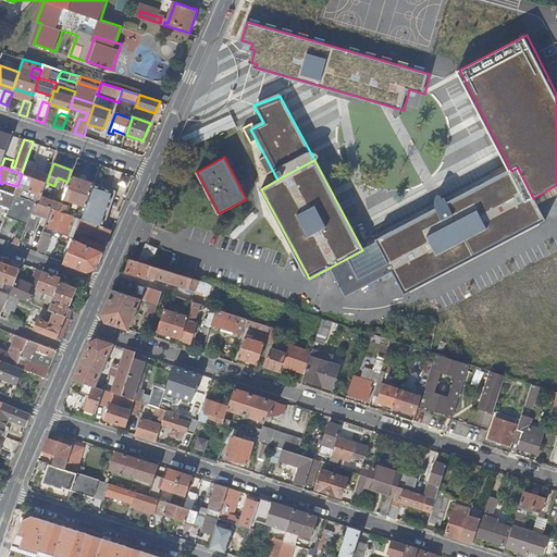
[(511,171),(376,240),(393,271),(405,295),(546,221),(533,198),(518,168),(511,171)]
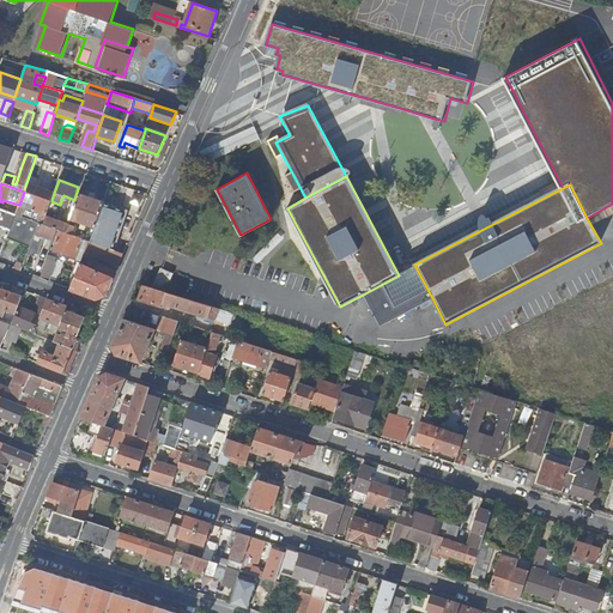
[(40,223),(43,224),(46,216),(47,213),(50,205),(52,201),(52,200),(32,194),(32,192),(24,189),(24,192),(19,205),(17,211),(38,218),(37,222),(40,223)]
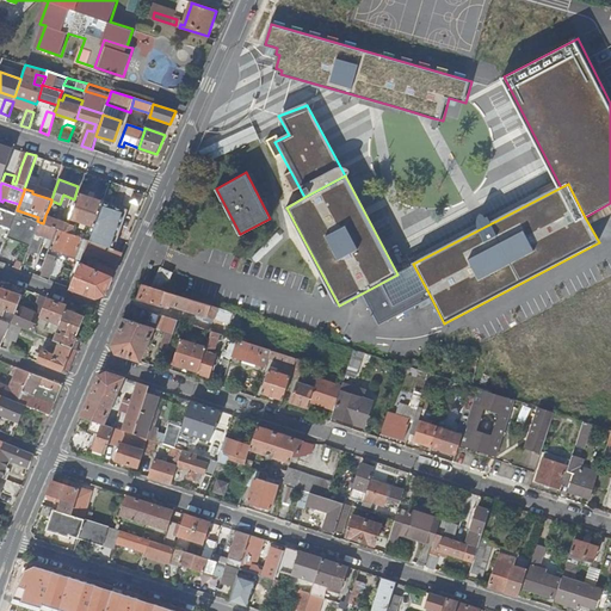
[(91,226),(96,227),(103,205),(104,202),(79,193),(73,211),(72,215),(71,218),(91,226)]
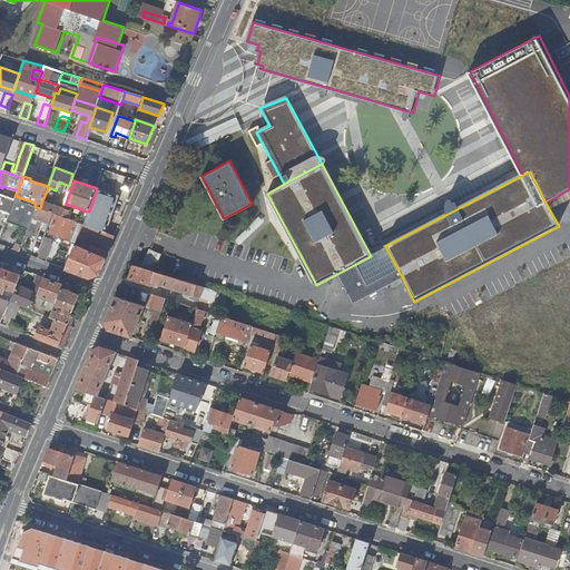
[(96,192),(89,212),(108,218),(116,198),(96,192)]
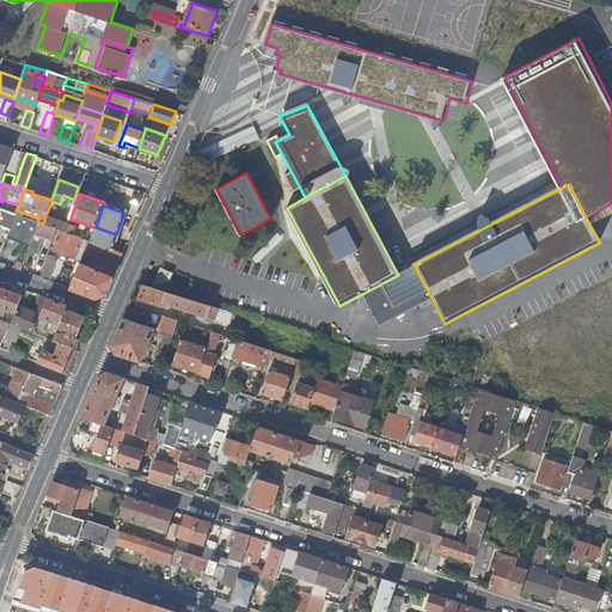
[(0,226),(4,227),(5,225),(12,227),(17,214),(16,214),(0,208),(0,226)]
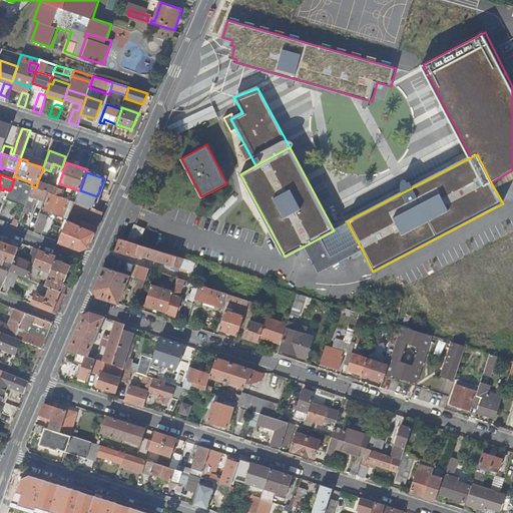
[(31,185),(14,179),(10,190),(6,198),(25,205),(26,203),(33,186),(31,185)]
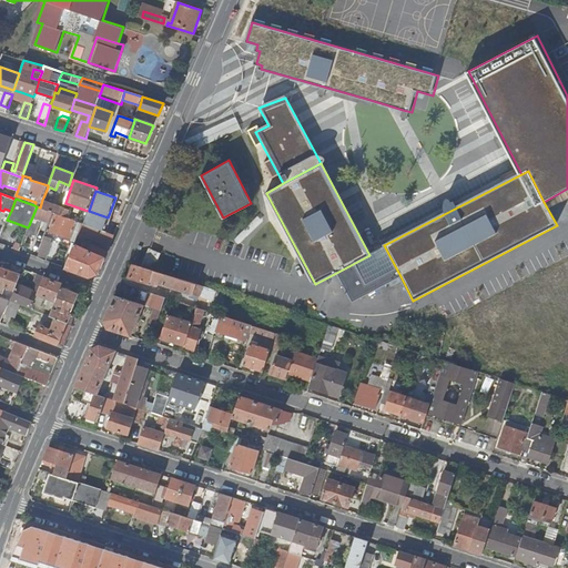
[(53,213),(57,214),(61,215),(63,208),(42,200),(40,208),(53,213)]
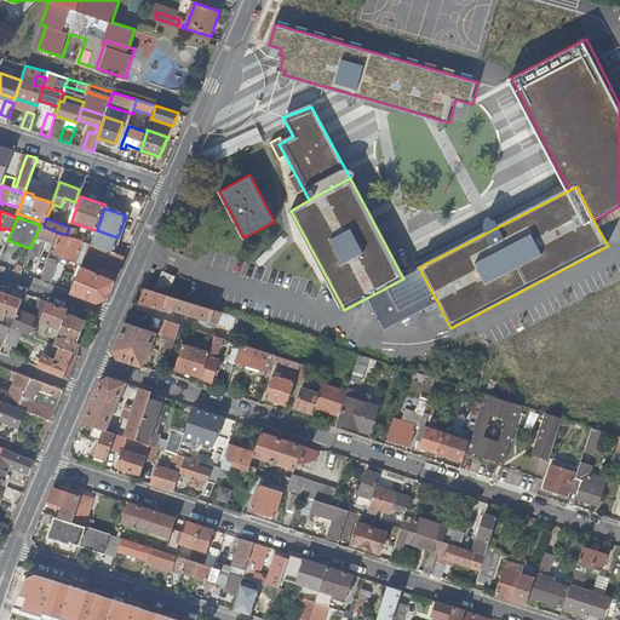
[(30,248),(28,257),(35,260),(40,247),(44,239),(50,241),(49,246),(52,247),(58,233),(44,227),(40,225),(32,246),(30,248)]
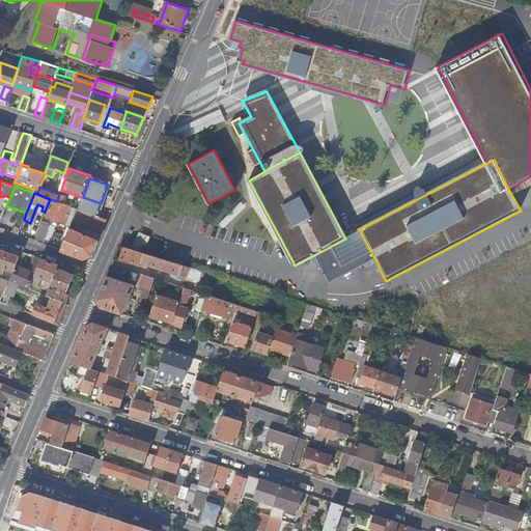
[(87,213),(95,216),(100,205),(82,199),(80,206),(79,208),(79,210),(87,213)]
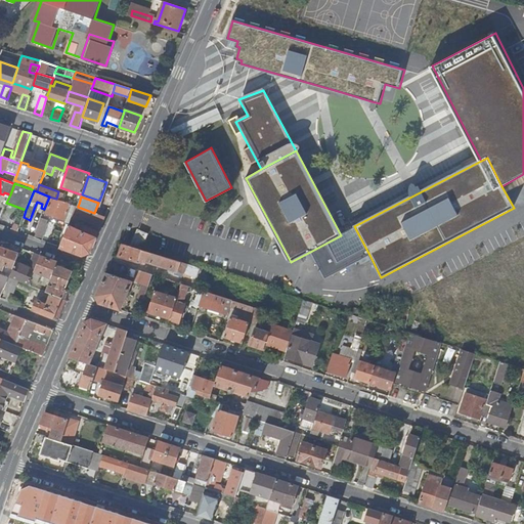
[(63,222),(71,204),(56,199),(52,198),(45,215),(63,222)]
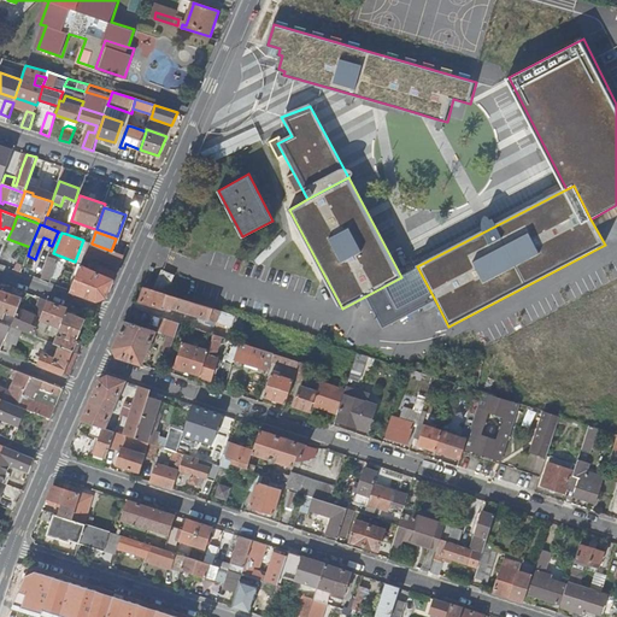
[(119,268),(124,256),(118,253),(115,252),(111,251),(101,247),(92,244),(89,242),(84,254),(119,268)]
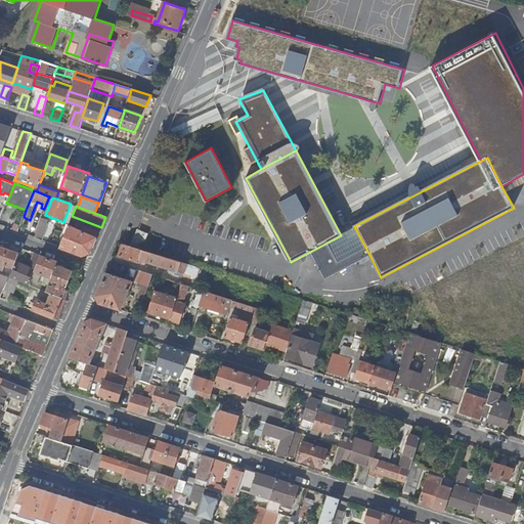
[(11,229),(17,232),(23,218),(16,216),(11,229)]
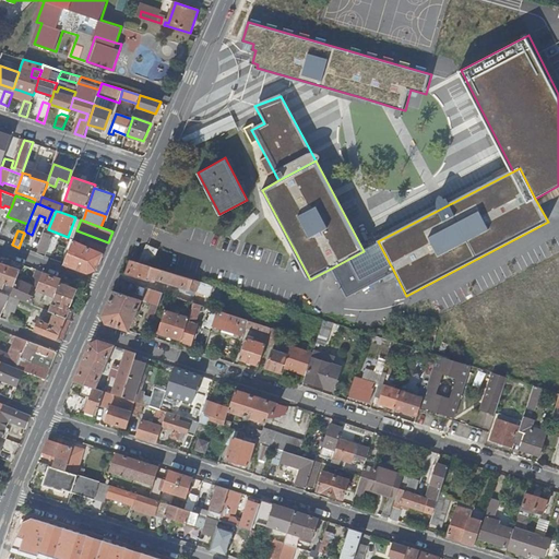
[(37,254),(43,257),(50,238),(43,235),(37,254)]
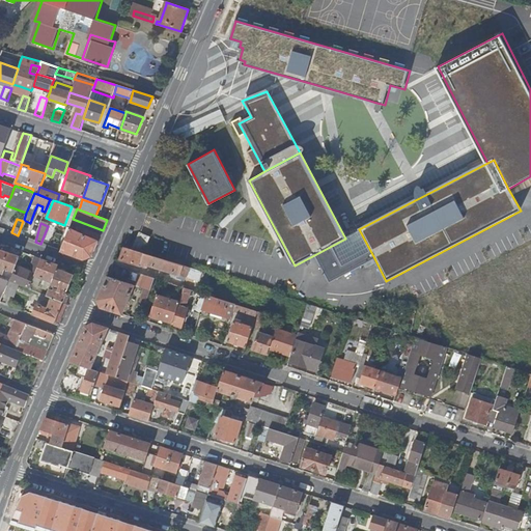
[(90,256),(100,236),(84,229),(82,234),(73,230),(74,227),(71,225),(60,251),(83,259),(90,256)]
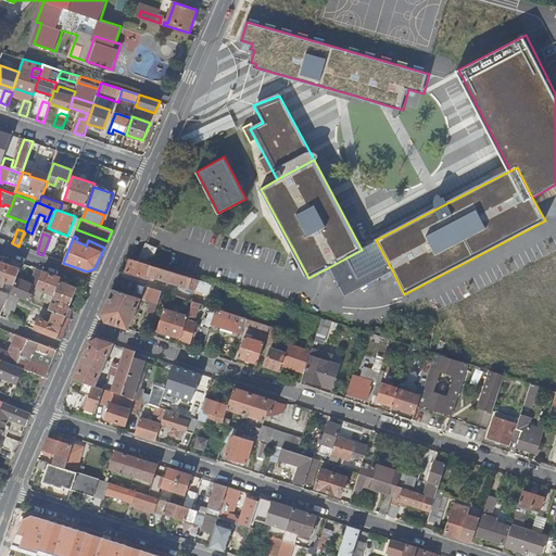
[(392,270),(376,240),(362,250),(327,268),(341,297),(392,270)]
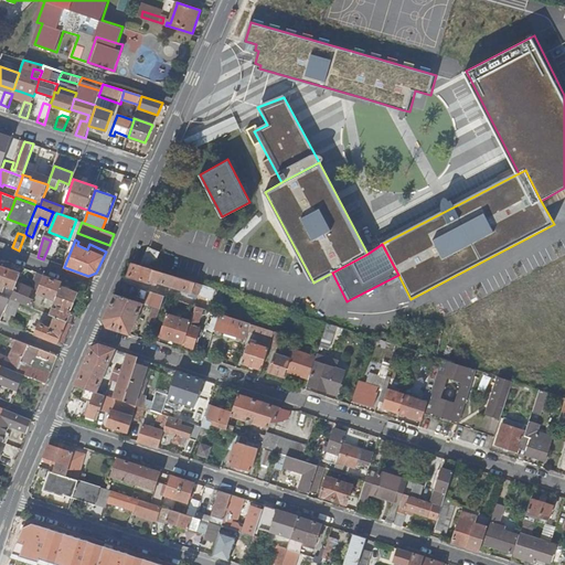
[(140,265),(152,268),(159,252),(149,247),(148,246),(140,265)]
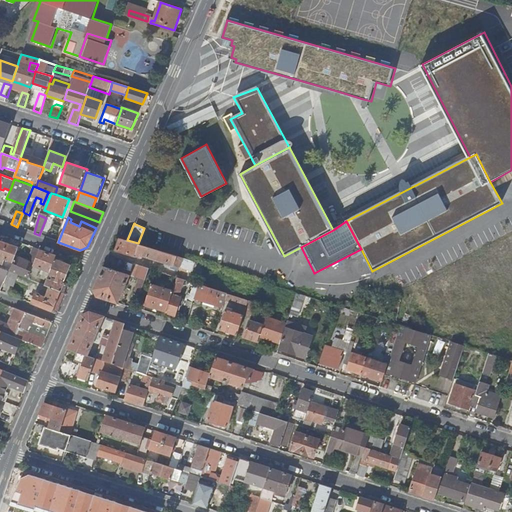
[(127,240),(120,238),(116,249),(141,257),(141,255),(180,267),(183,257),(138,243),(127,240)]
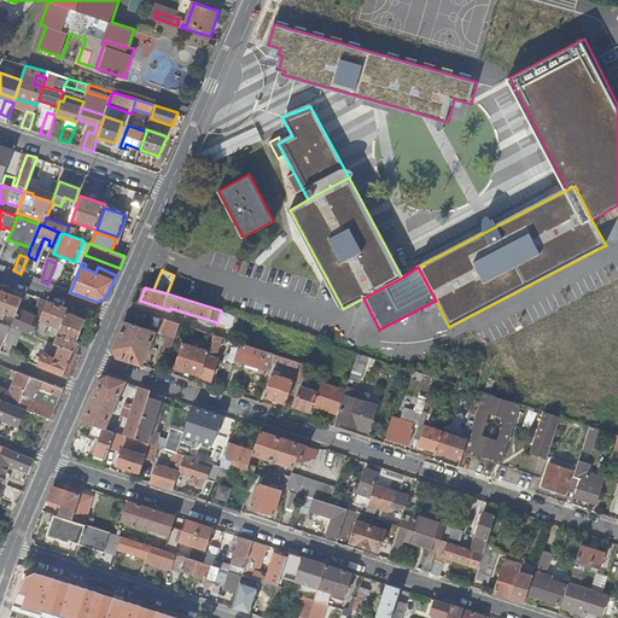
[(23,299),(0,290),(0,309),(16,316),(23,299)]
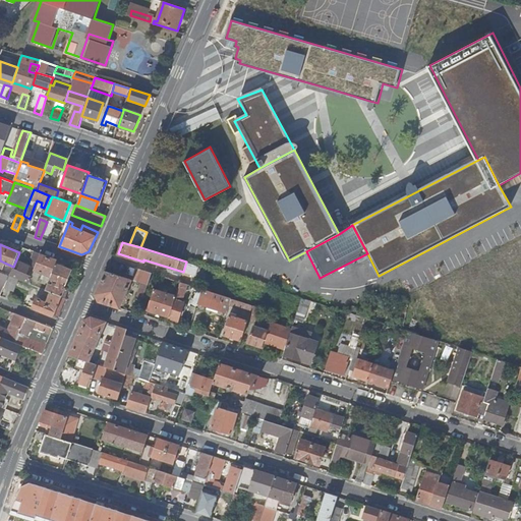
[(35,270),(41,253),(35,251),(29,267),(34,269),(35,270)]
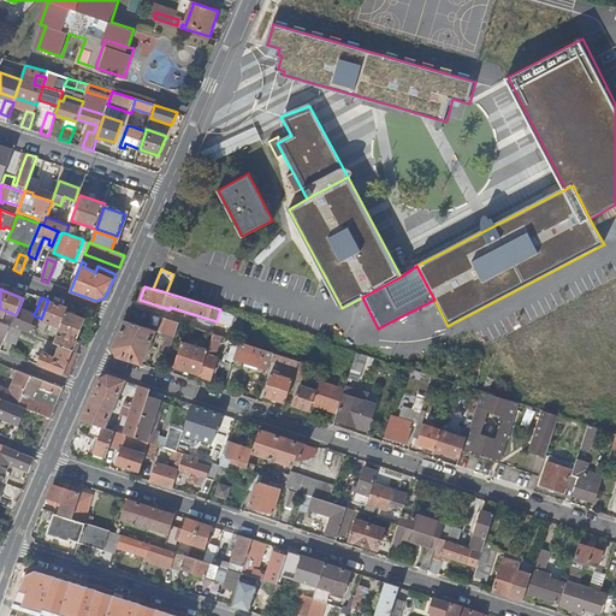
[(17,329),(18,327),(24,312),(27,313),(31,301),(23,298),(16,315),(15,319),(12,326),(17,329)]
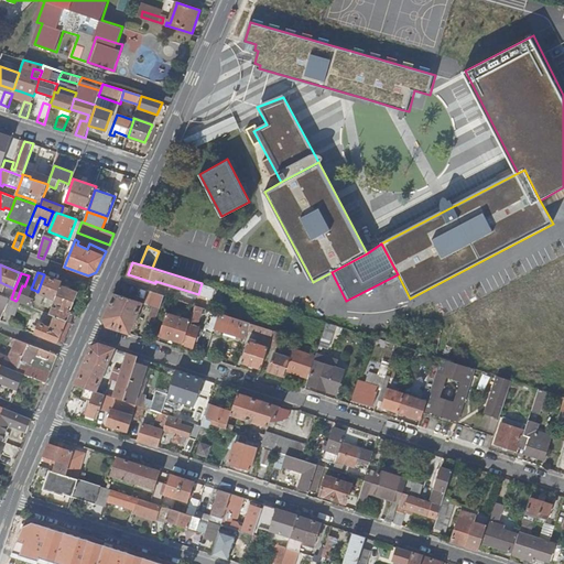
[(61,286),(62,282),(44,274),(38,292),(38,293),(55,300),(61,286)]
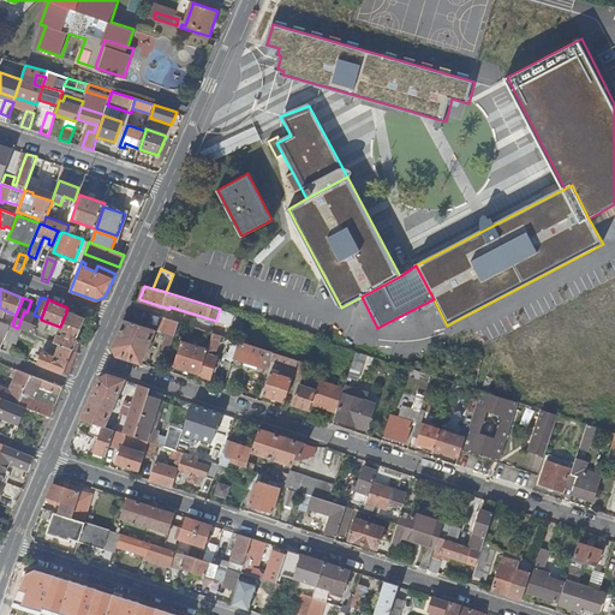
[(34,333),(40,317),(34,315),(27,312),(24,311),(18,327),(34,333)]
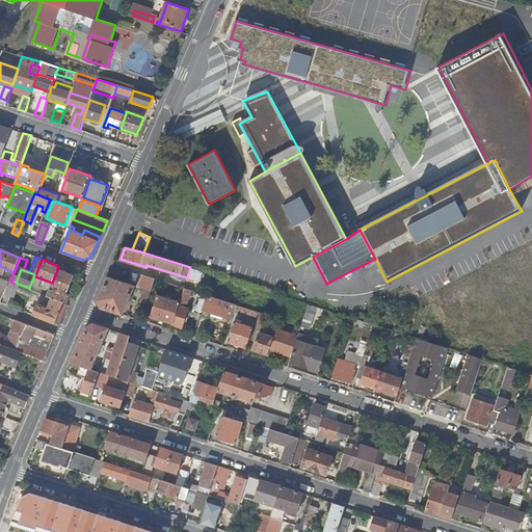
[(73,276),(57,270),(52,283),(52,284),(54,289),(53,292),(50,290),(47,296),(49,297),(52,298),(63,303),(68,294),(65,293),(73,276)]
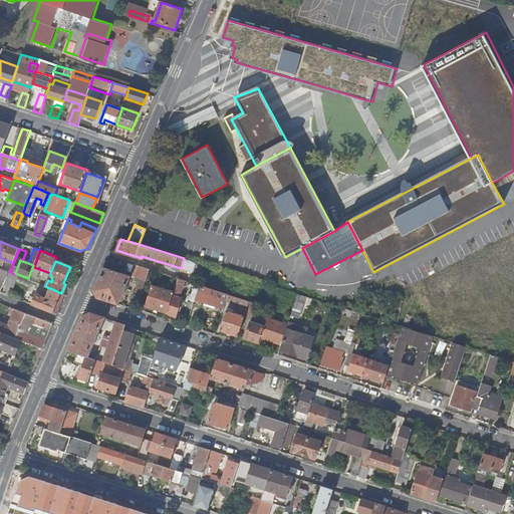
[(9,272),(10,272),(12,266),(3,263),(0,268),(9,272)]
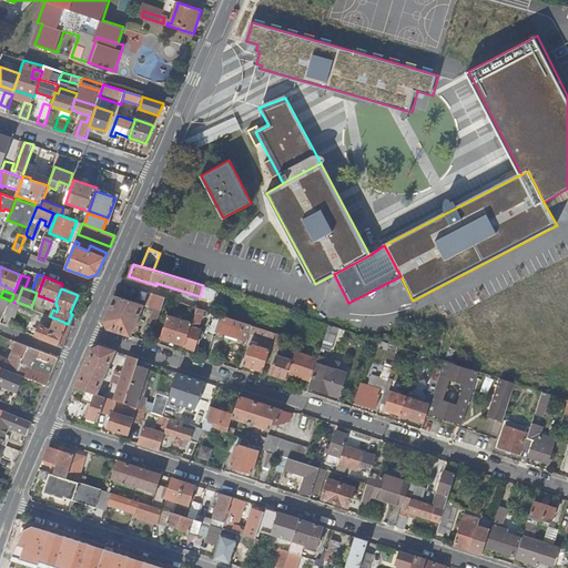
[(165,297),(148,292),(144,304),(154,307),(149,324),(155,326),(164,302),(165,297)]
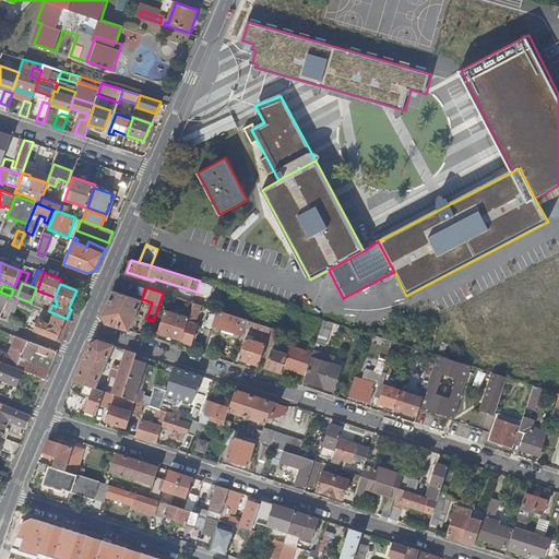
[(141,299),(114,290),(103,316),(106,322),(128,330),(141,299)]
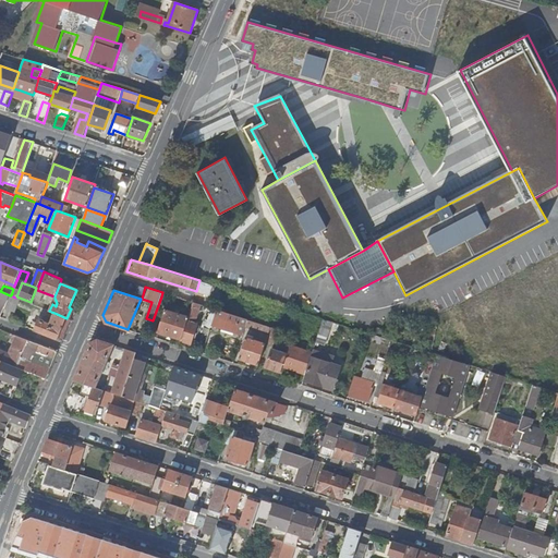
[(172,290),(171,295),(191,302),(192,299),(186,296),(186,294),(172,290)]
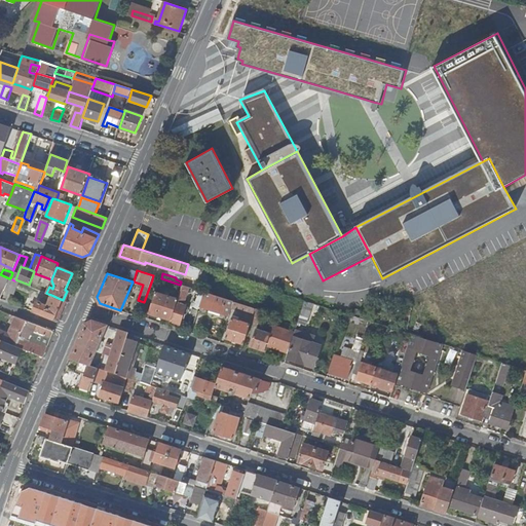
[(0,286),(4,288),(9,278),(0,274),(0,286)]
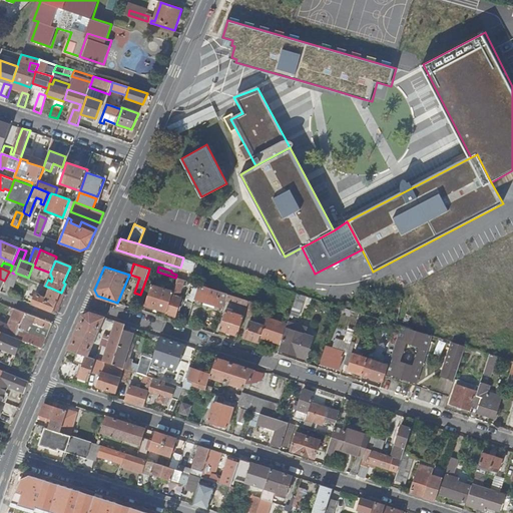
[(14,287),(19,276),(14,274),(10,272),(9,272),(4,281),(4,283),(14,287)]
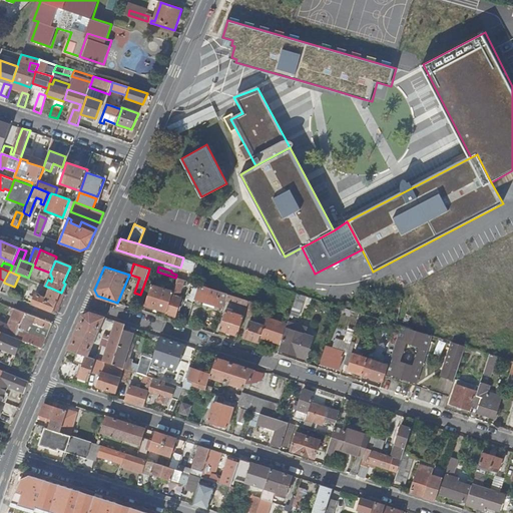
[(48,280),(48,279),(31,273),(29,280),(45,286),(48,280)]
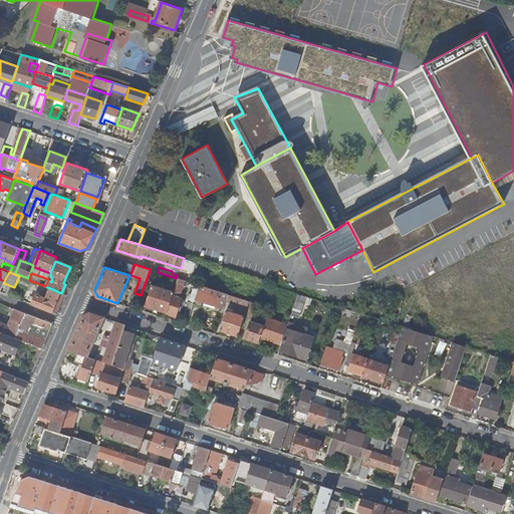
[(180,297),(185,280),(178,278),(174,291),(167,312),(167,313),(176,316),(182,298),(180,297)]
